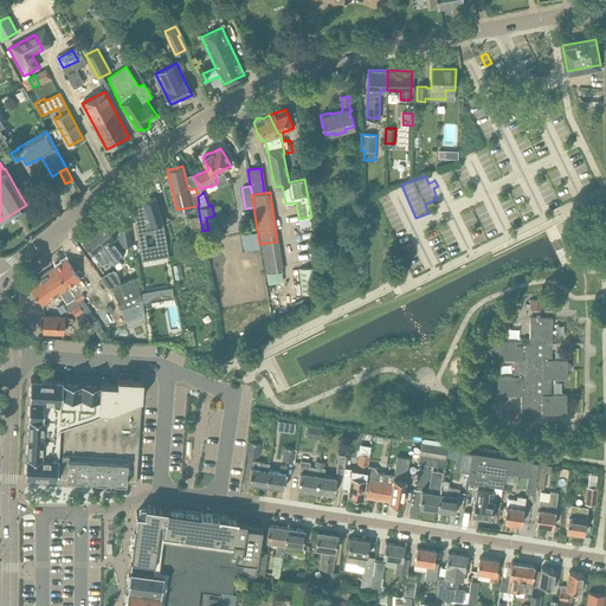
[(155,197),(131,204),(142,260),(169,256),(163,221),(155,197)]
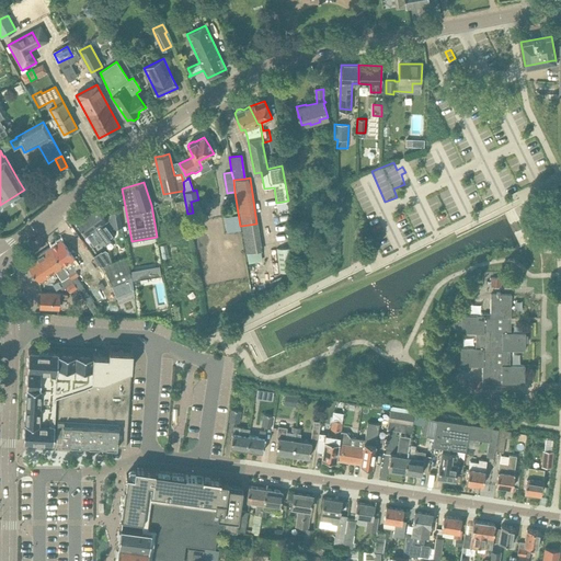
[(183,199),(175,202),(176,207),(178,213),(178,214),(185,212),(183,199)]
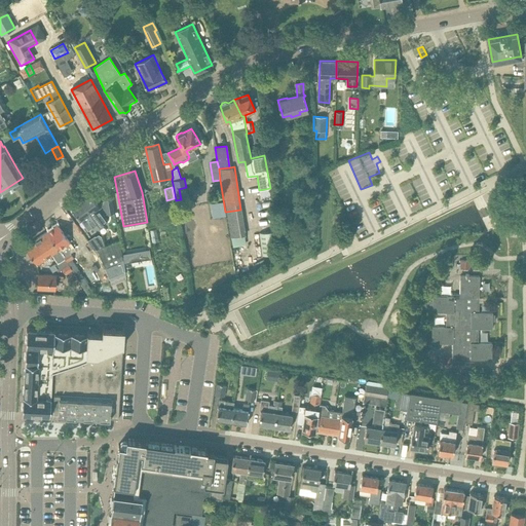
[(90,193),(80,199),(99,225),(107,220),(102,213),(104,212),(100,207),(96,201),(90,193)]
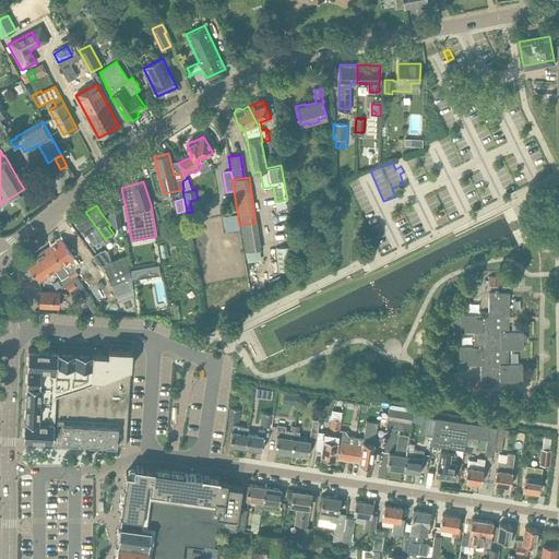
[(105,239),(85,212),(75,219),(86,234),(91,230),(99,242),(105,239)]
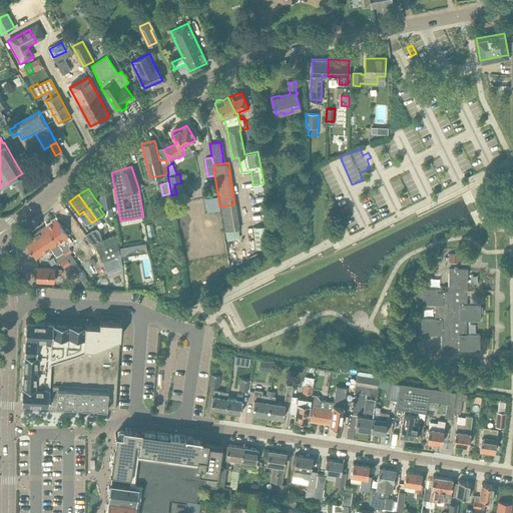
[(234,204),(220,206),(224,231),(225,231),(238,229),(234,204)]
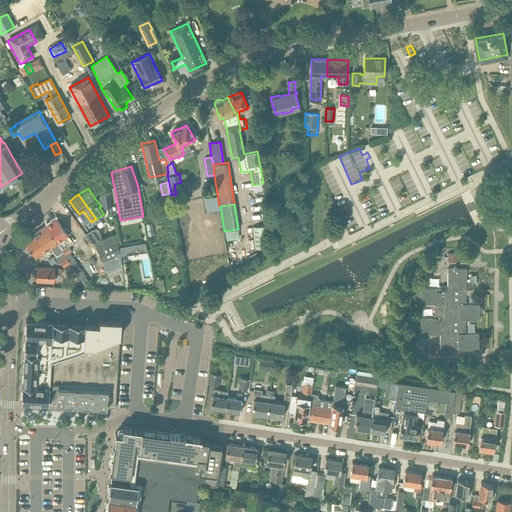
[(63,245),(60,241),(68,236),(56,218),(45,225),(72,266),(86,287),(90,288),(90,283),(69,252),(71,251),(67,245),(65,246),(64,244),(63,245)]
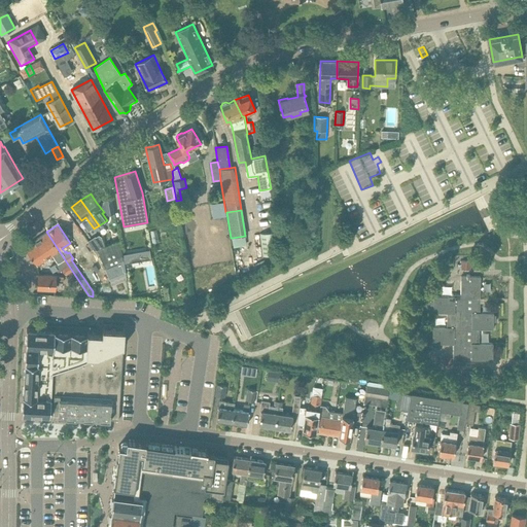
[(54,264),(49,267),(53,272),(57,269),(59,272),(62,269),(68,278),(74,274),(46,232),(25,247),(37,265),(45,259),(51,254),(58,264),(55,266),(54,264)]
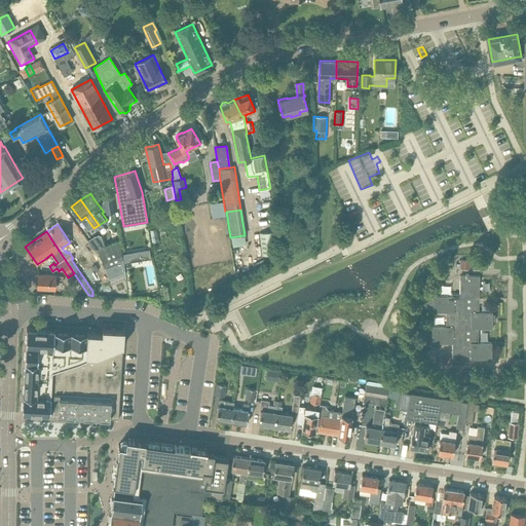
[(272,231),(261,233),(264,255),(275,254),(272,231)]
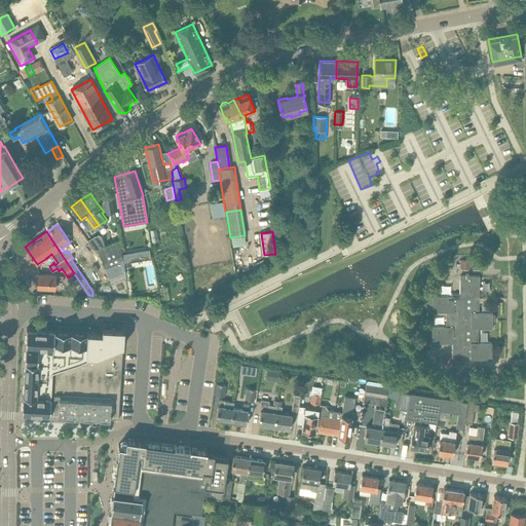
[(96,235),(95,234),(87,239),(90,245),(95,251),(97,250),(92,243),(102,237),(101,235),(99,233),(96,235)]
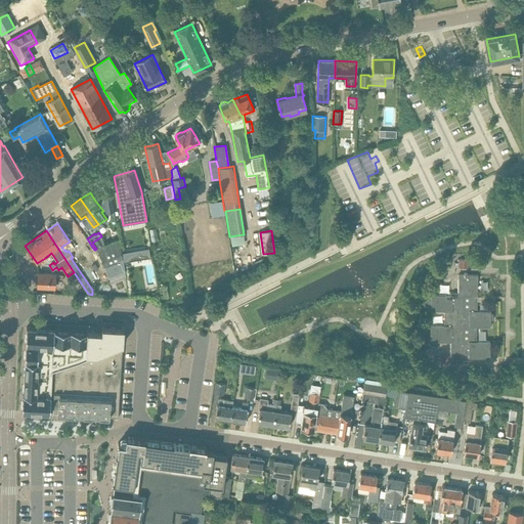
[(119,239),(97,249),(108,276),(125,270),(123,262),(122,253),(119,239)]
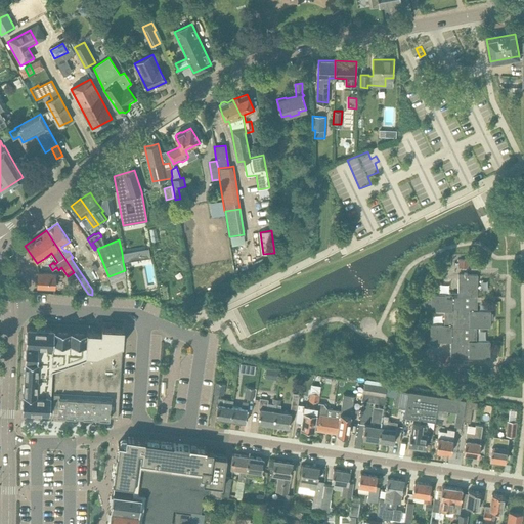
[(469,267),(469,262),(469,259),(459,259),(459,267),(469,267)]
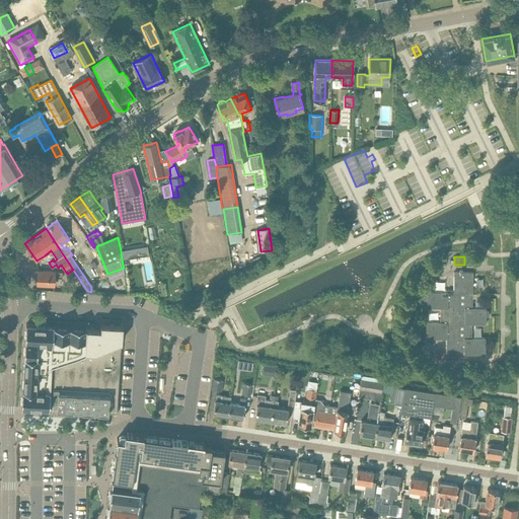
[(54,285),(61,285),(61,278),(62,278),(62,272),(38,270),(36,284),(54,285)]
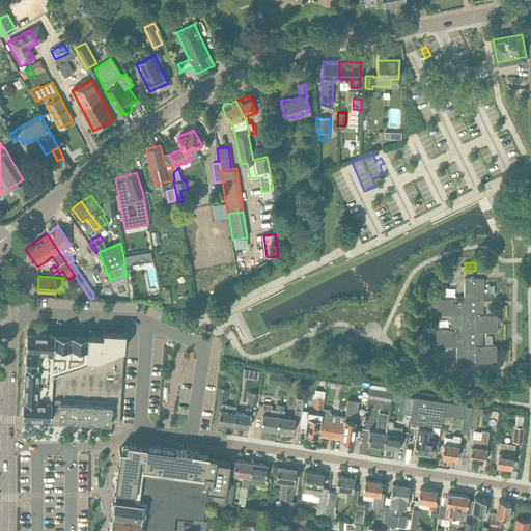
[(437,298),(437,301),(435,301),(435,307),(437,307),(437,314),(450,315),(450,330),(436,329),(436,331),(434,331),(434,338),(436,338),(436,345),(456,346),(456,367),(469,367),(469,359),(475,359),(474,362),(496,362),(496,345),(482,345),(482,331),(497,331),(497,325),(499,325),(499,317),(497,317),(497,315),(483,314),(483,279),(473,278),(473,277),(470,277),(470,278),(465,278),(464,297),(457,297),(457,299),(451,299),(451,298),(444,297),(444,299),(437,298)]
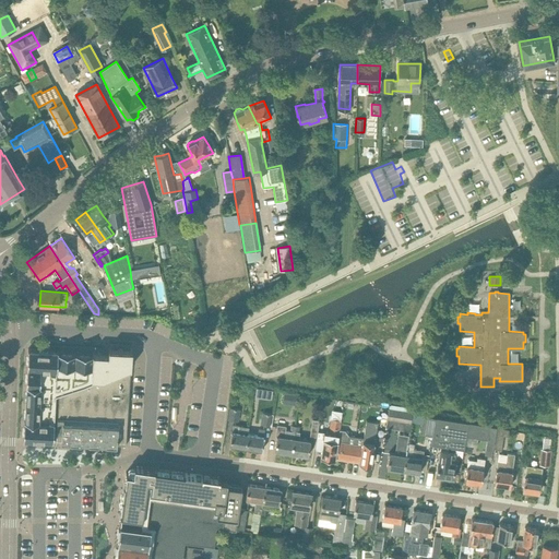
[(24,424),(23,439),(52,441),(56,394),(59,394),(81,387),(97,380),(115,373),(131,367),(132,349),(109,348),(108,354),(93,353),(58,352),(58,351),(27,348),(24,424)]
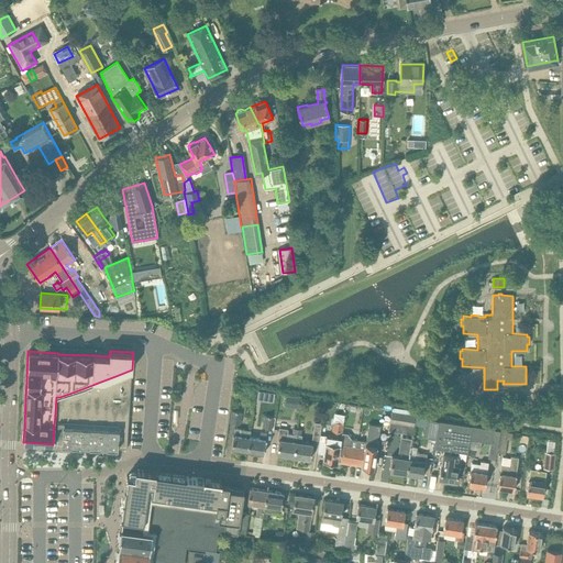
[(98,383),(95,446),(127,449),(131,373),(132,373),(132,370),(116,376),(98,383)]
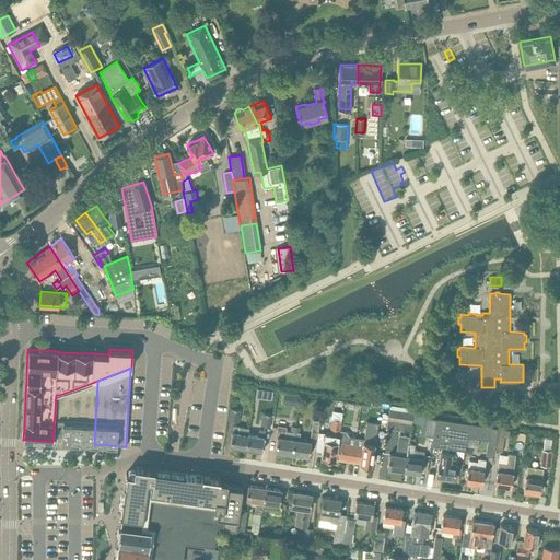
[(61,442),(94,444),(97,381),(81,387),(59,395),(56,433),(62,433),(61,440),(61,442)]
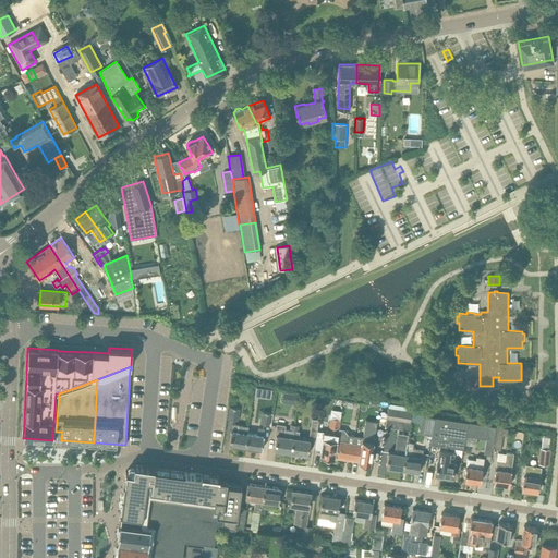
[(228,419),(238,421),(240,408),(230,407),(228,419)]
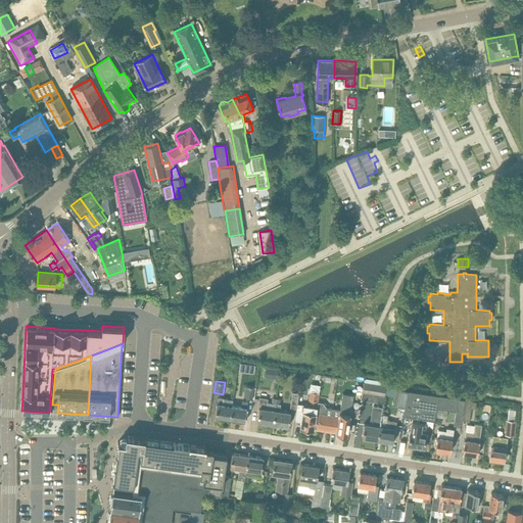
[(364,381),(363,392),(378,395),(377,402),(383,403),(386,386),(386,385),(364,381)]
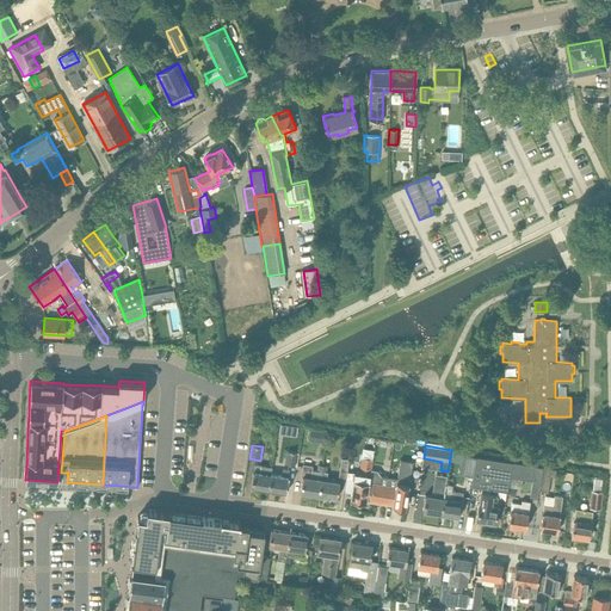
[(295,466),(297,452),(287,450),(284,463),(295,466)]
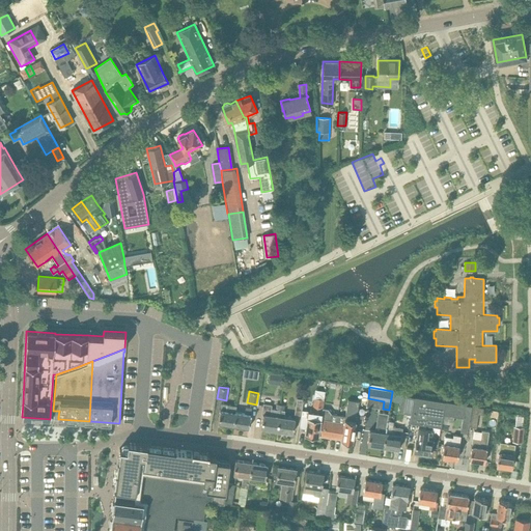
[(399,413),(410,415),(413,396),(407,395),(395,393),(394,399),(401,401),(399,413)]
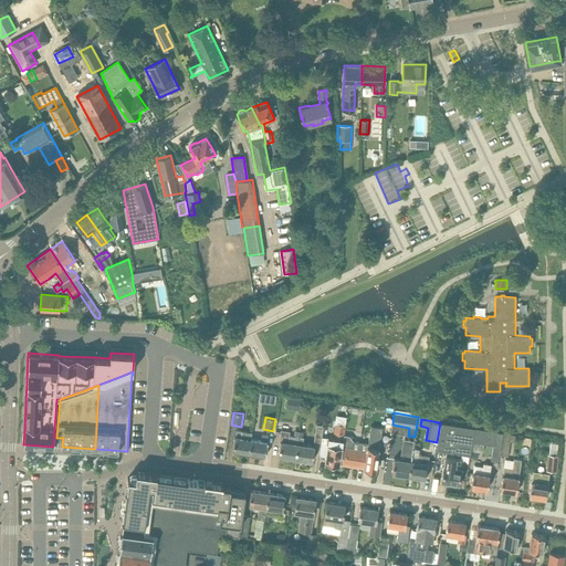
[(470,454),(470,450),(474,428),(440,422),(437,442),(436,449),(470,454)]
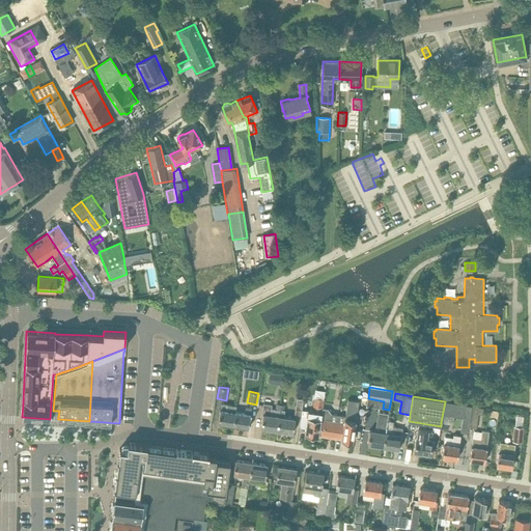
[(301,415),(303,399),(297,398),(294,414),(301,415)]
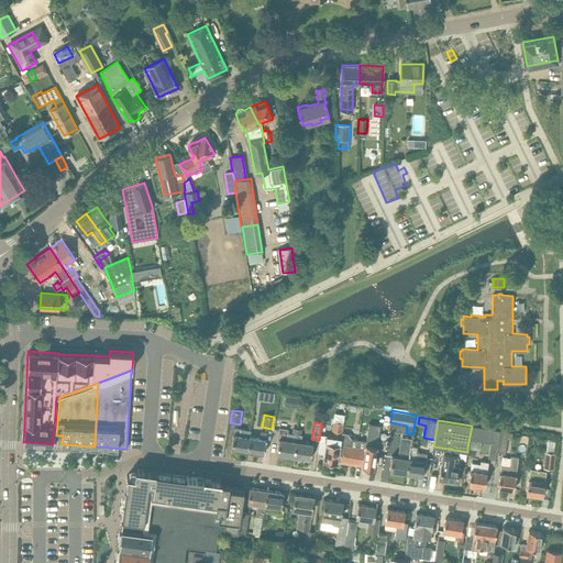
[(341,438),(342,432),(343,424),(334,422),(332,437),(332,443),(326,442),(322,461),(338,463),(338,462),(340,444),(341,438)]
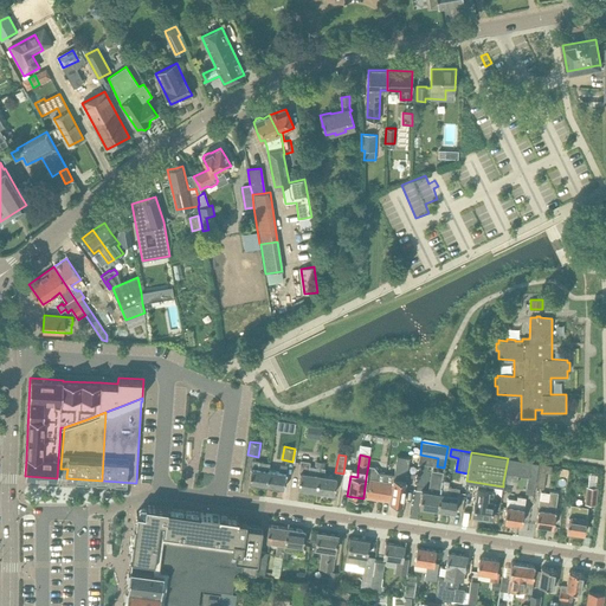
[(397,457),(394,474),(389,501),(389,502),(403,504),(410,459),(397,457)]
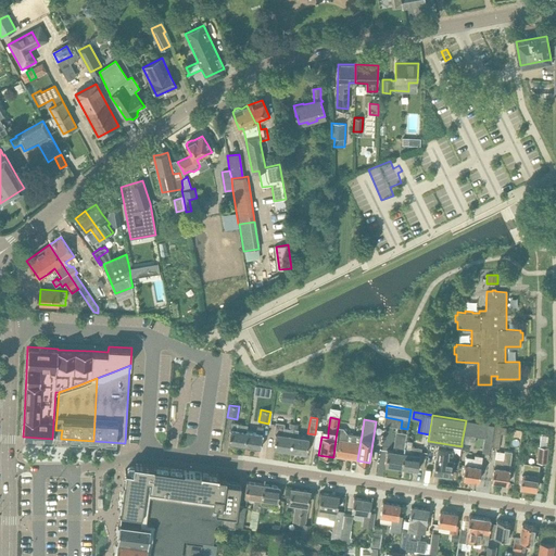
[(494,425),(466,420),(462,442),(475,443),(476,436),(484,437),(484,441),(491,442),(492,432),(494,425)]
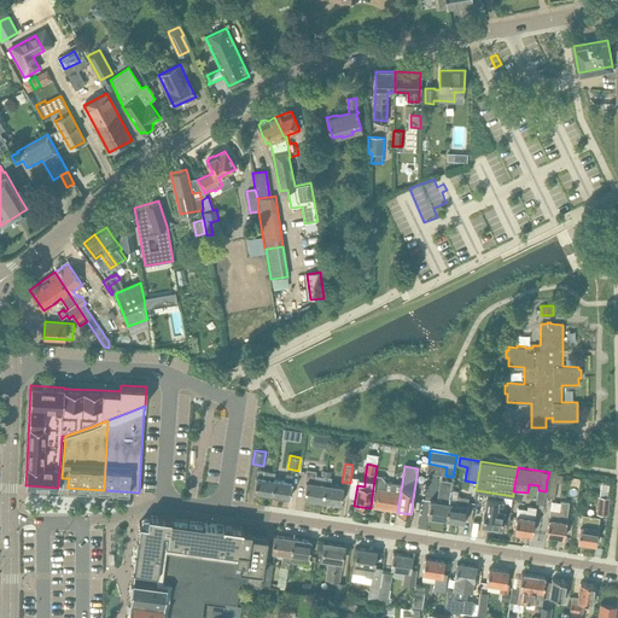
[(272,495),(274,479),(275,472),(257,470),(257,477),(256,477),(254,493),(272,495)]
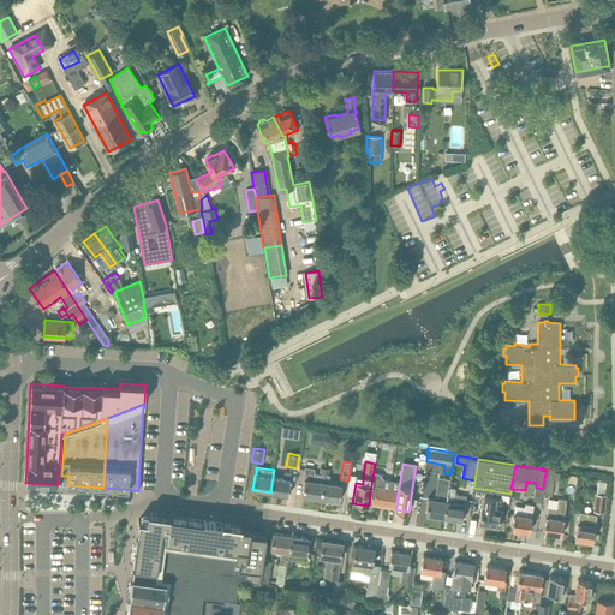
[(302,495),(321,499),(324,469),(321,469),(320,475),(314,473),(315,470),(305,467),(303,479),(304,479),(302,495)]
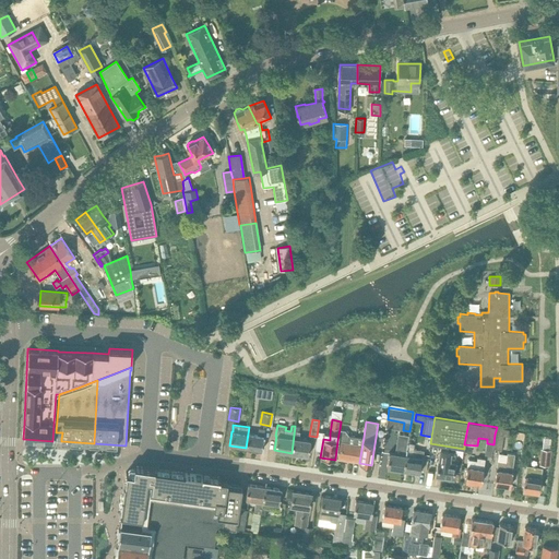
[(300,427),(295,426),(292,453),(308,455),(310,440),(299,439),(300,431),(299,431),(300,427)]
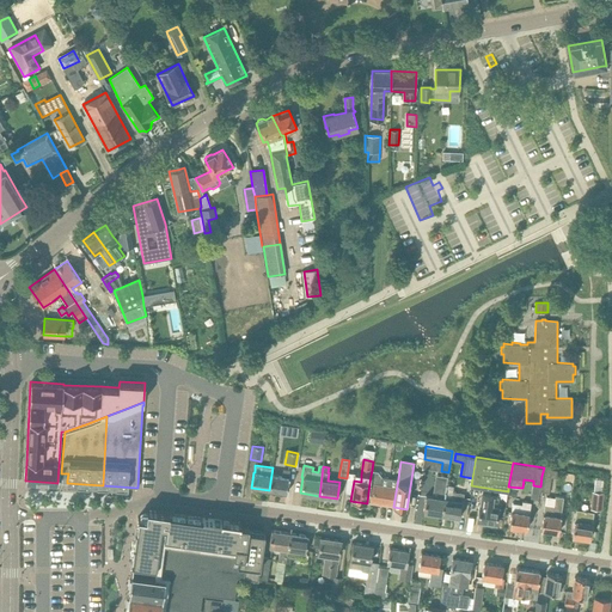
[(542,476),(551,477),(556,478),(557,470),(544,467),(542,476)]
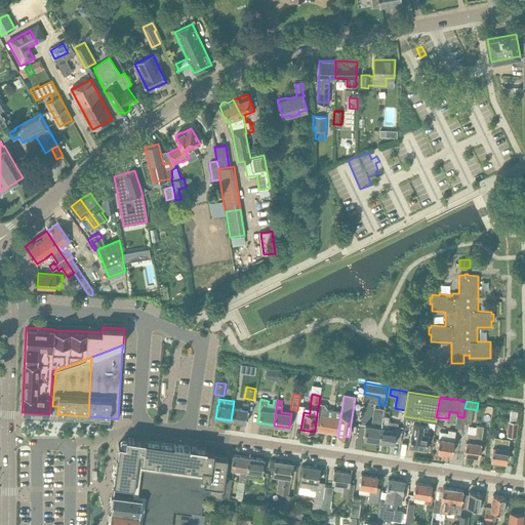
[(242,408),(233,407),(231,420),(246,422),(248,410),(247,409),(248,403),(243,402),(242,408)]
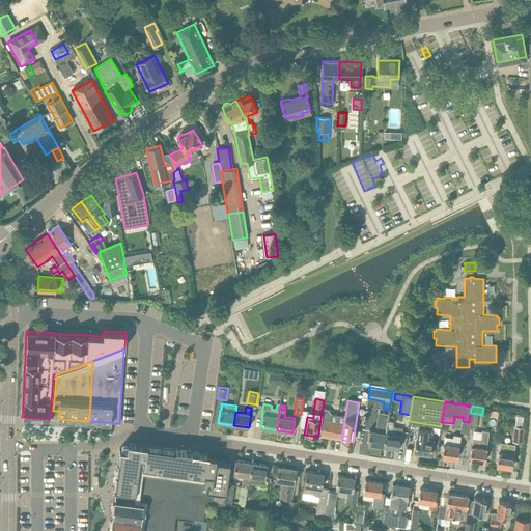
[(320,419),(318,436),(341,439),(345,415),(332,413),(328,409),(323,408),(322,413),(320,419)]
